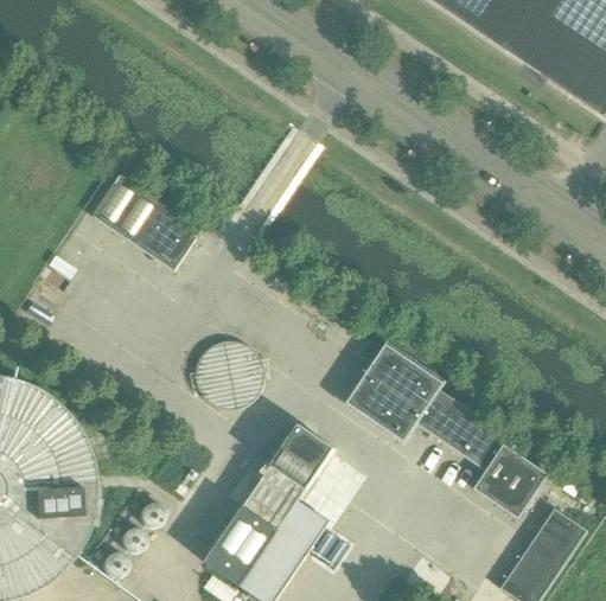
[(434,0),(604,114),(605,109),(605,0),(434,0)]
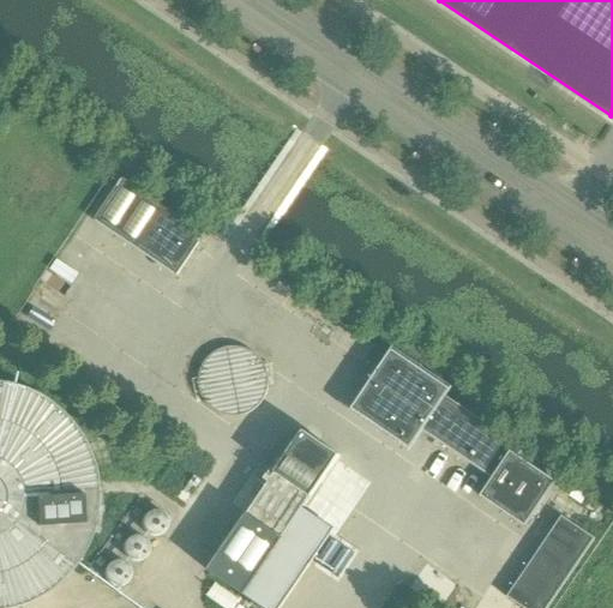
[(204,229),(121,173),(92,216),(175,271),(204,229)]
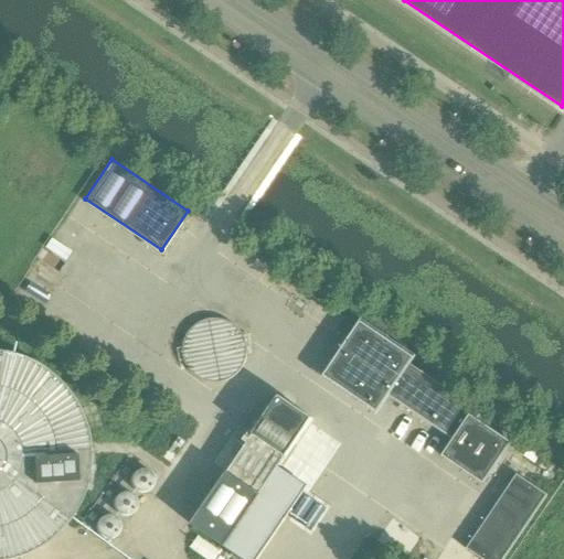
[(376,409),(387,393),(451,436),(440,452),(481,480),(510,439),(476,416),(480,410),(492,419),(493,417),(408,359),(413,354),(359,318),(359,319),(358,320),(322,373),(376,409)]
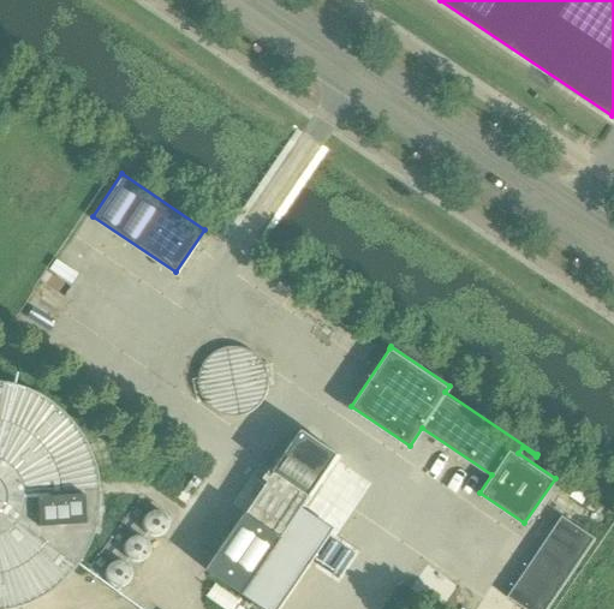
[(99,501),(100,499),(99,487),(97,477),(95,466),(90,453),(79,434),(72,424),(65,417),(61,413),(49,404),(39,396),(30,393),(21,388),(13,387),(5,384),(0,383),(0,608),(18,608),(23,608),(31,604),(46,597),(55,590),(64,583),(71,575),(79,563),(90,544),(95,531),(97,521),(99,501)]
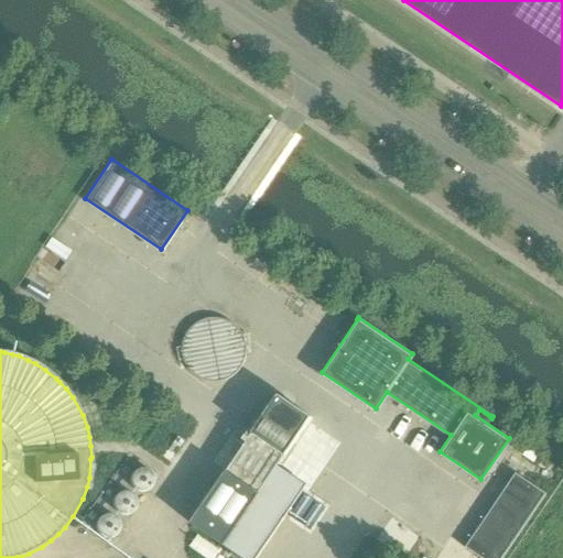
[(226,468),(259,491),(311,414),(278,392),(226,468)]
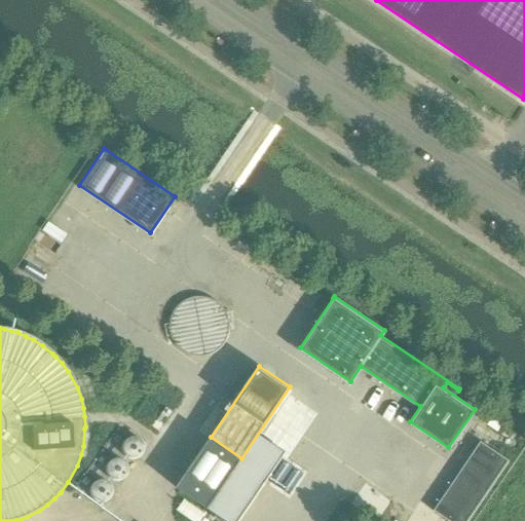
[(178,486),(209,507),(213,500),(241,458),(211,437),(202,448),(178,486)]
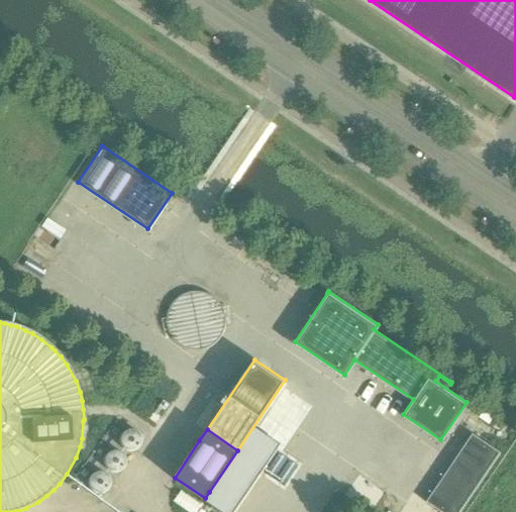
[(425,499),(444,511),(456,511),(500,449),(472,430),(425,499)]
